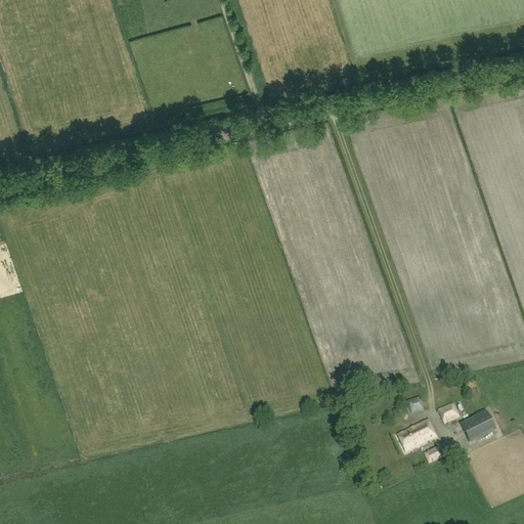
[(423,411),(419,398),(406,402),(410,415),(423,411)]
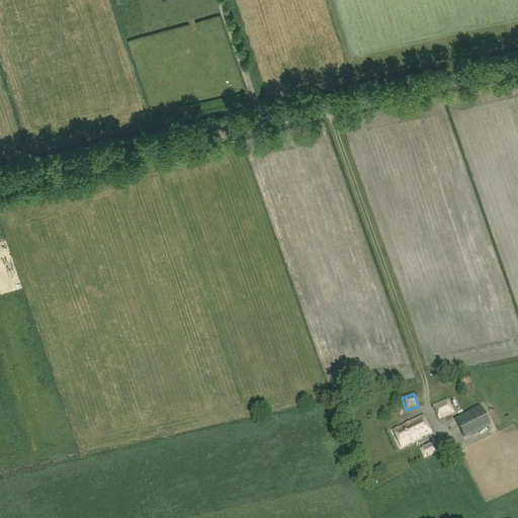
[(432,406),(439,421),(455,414),(448,399),(432,406)]
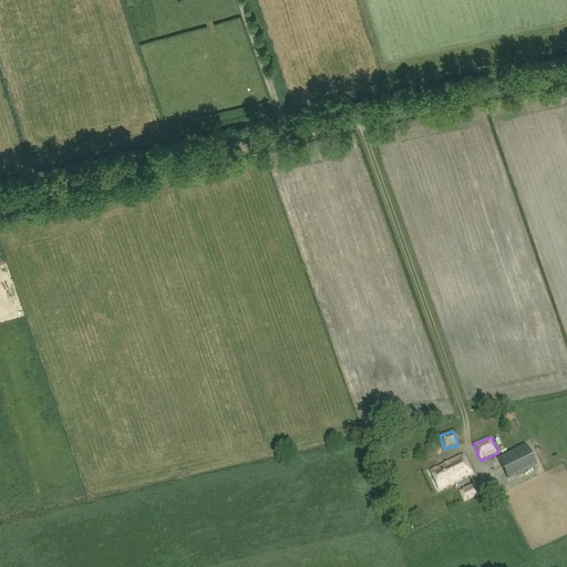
[(514,453),(498,461),(507,480),(534,467),(523,445),(513,451),(514,453)]
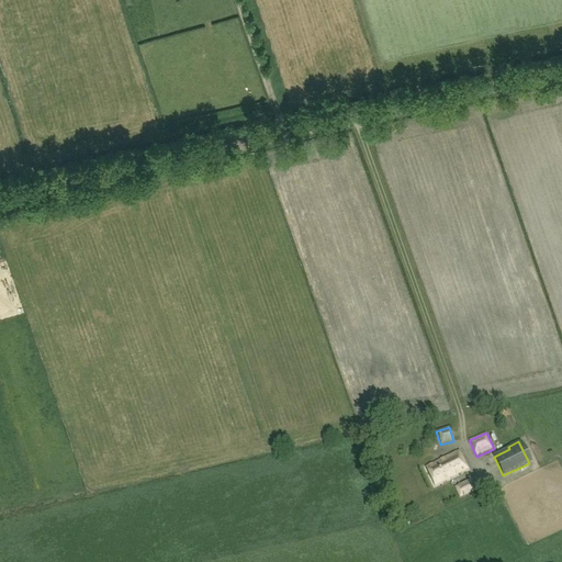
[(459,451),(426,468),(435,486),(468,470),(459,451)]
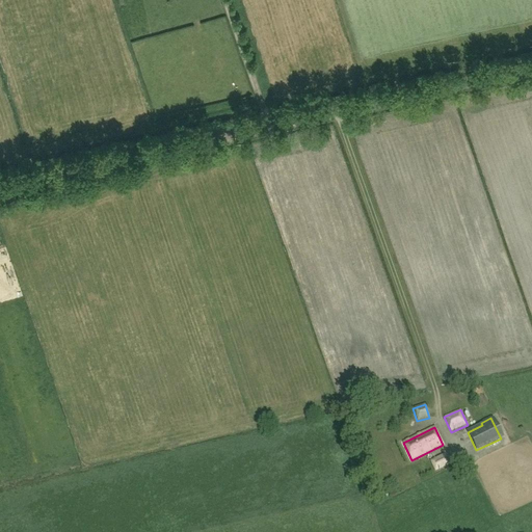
[(435,473),(450,466),(445,456),(430,462),(435,473)]
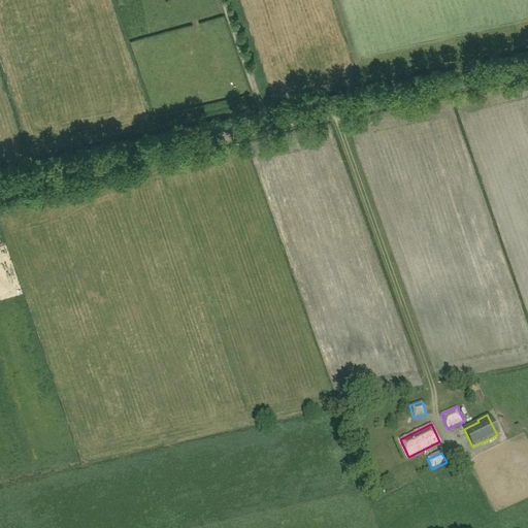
All buildings are outlined.
